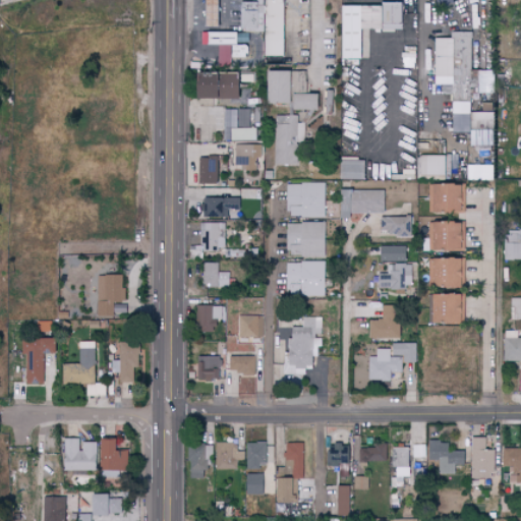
[(264,0),(266,56),(283,56),(281,0),(264,0)]
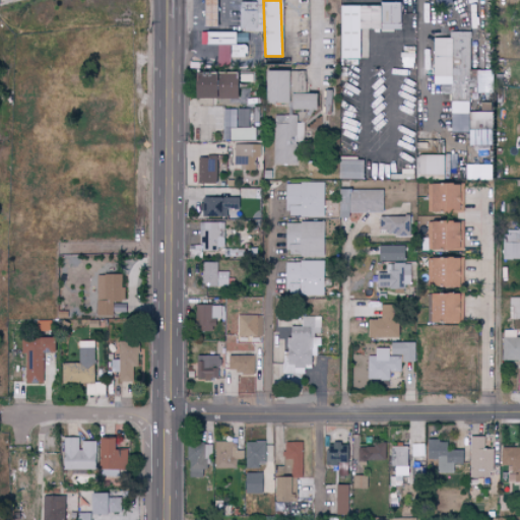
[(400,29),(399,3),(382,3),(382,29),(400,29)]
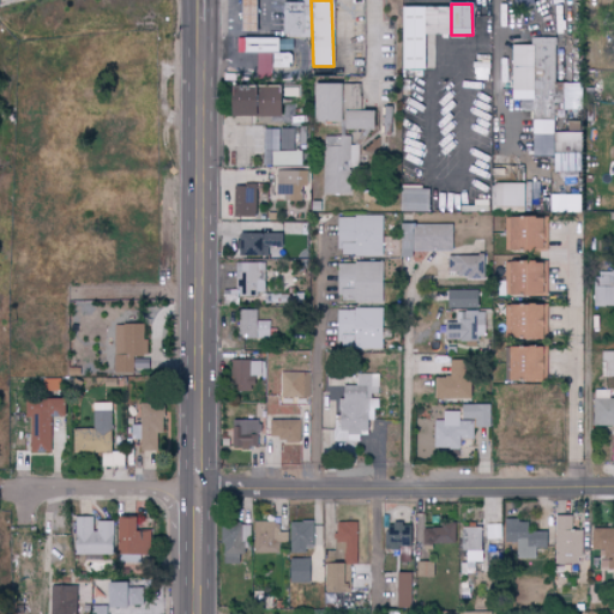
[(401,70),(422,70),(422,35),(446,35),(446,7),(401,7),(401,70)]
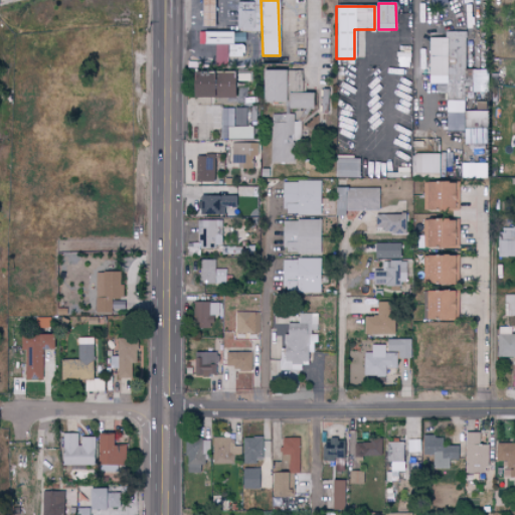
[(251,10),(235,10),(235,29),(251,29),(251,10)]
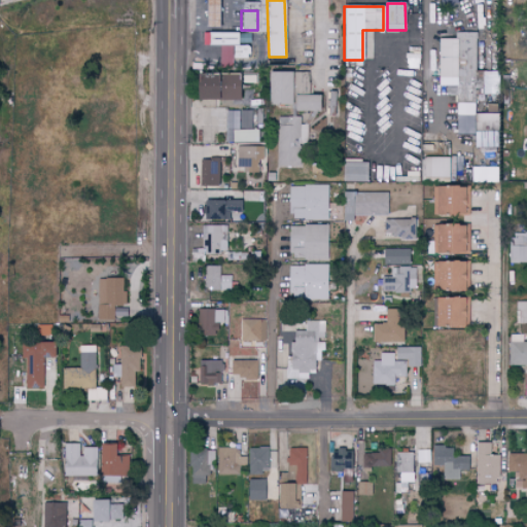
[(475,32),(454,33),(454,39),(438,39),(438,80),(447,80),(447,96),(456,96),(456,102),(469,102),(469,89),(481,89),(481,72),(476,72),(475,32)]
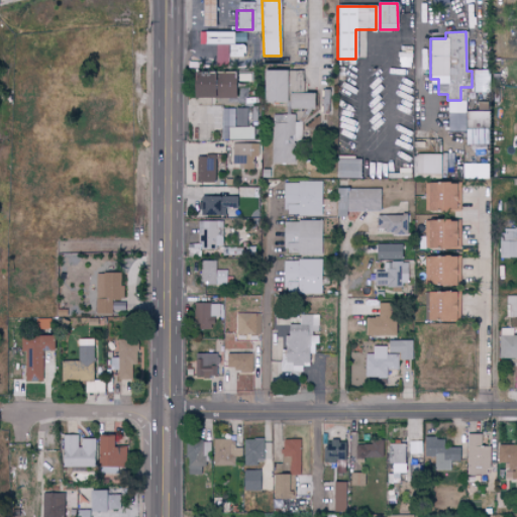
[(226,65),(226,58),(242,58),(242,44),(213,44),(214,65),(226,65)]
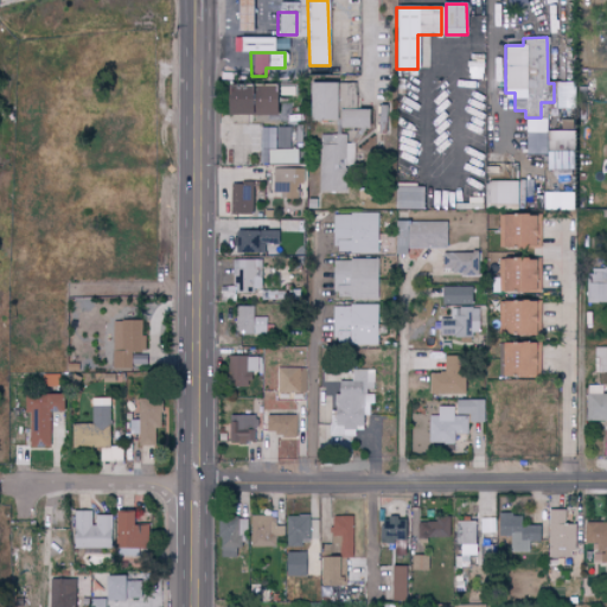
[(574,109),(574,83),(555,82),(555,108),(574,109)]
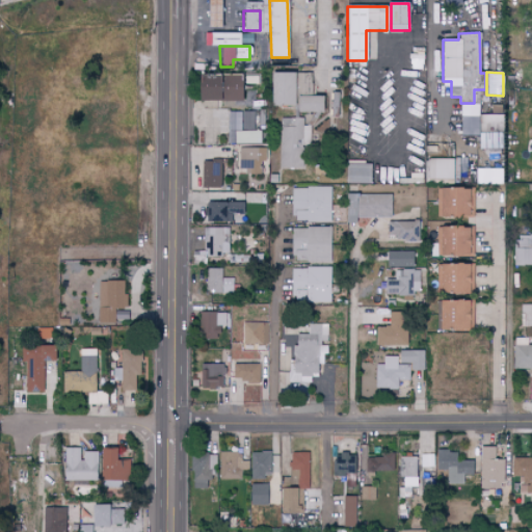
[(296,106),(296,73),(273,73),(273,106),(296,106)]
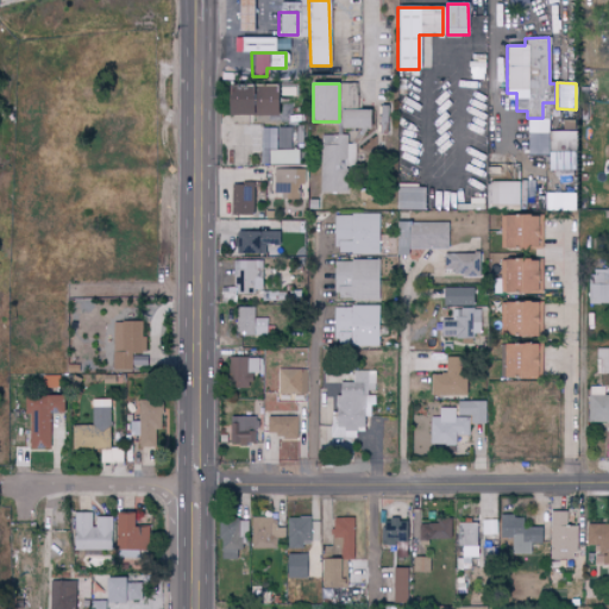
[(358,108),(357,83),(346,85),(347,110),(358,108)]
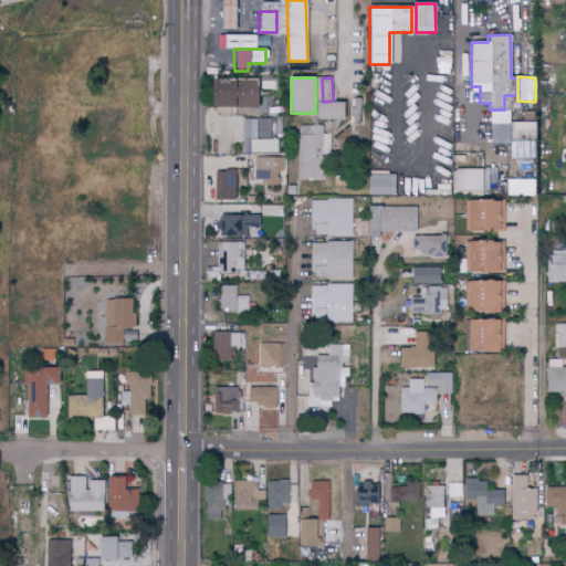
[(239,107),(261,107),(260,79),(239,80),(239,107)]
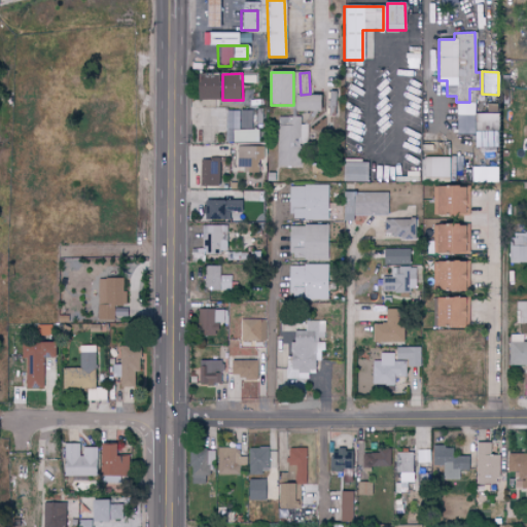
[(192,74),(191,99),(213,100),(213,75),(192,74)]
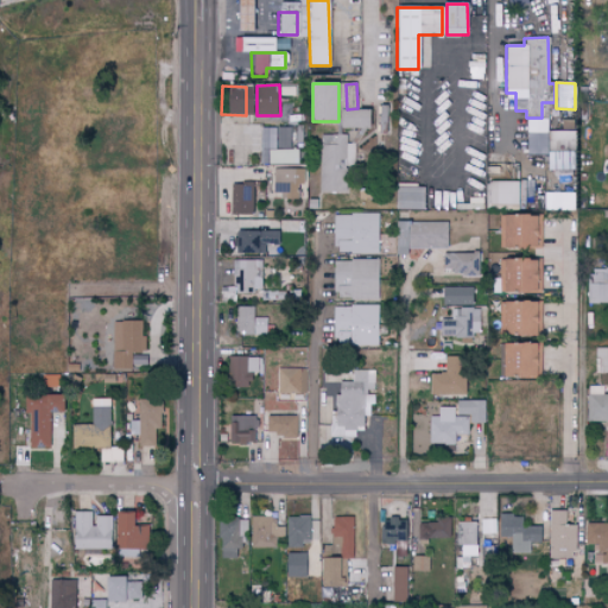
[(394,107),(380,106),(379,132),(394,132),(394,107)]
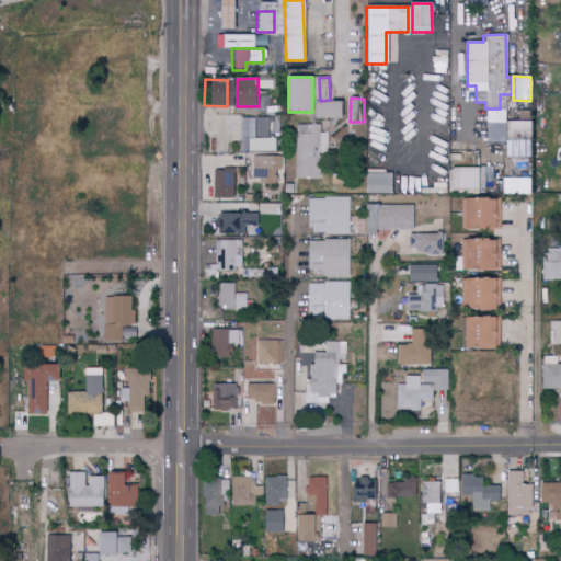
[(341,102),(317,101),(317,118),(341,118),(341,102)]
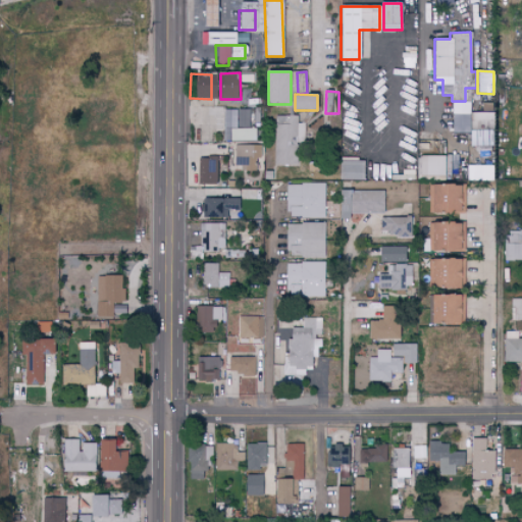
[(468,102),(451,103),(452,134),(469,133),(468,102)]
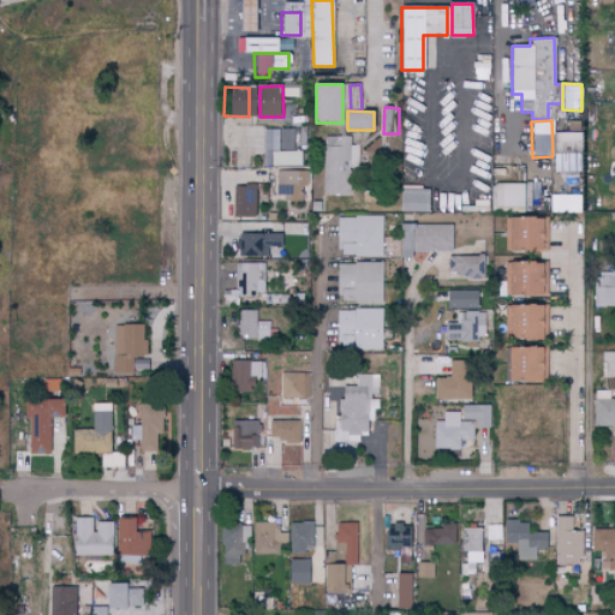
[(298,150),(297,129),(266,130),(266,151),(298,150)]
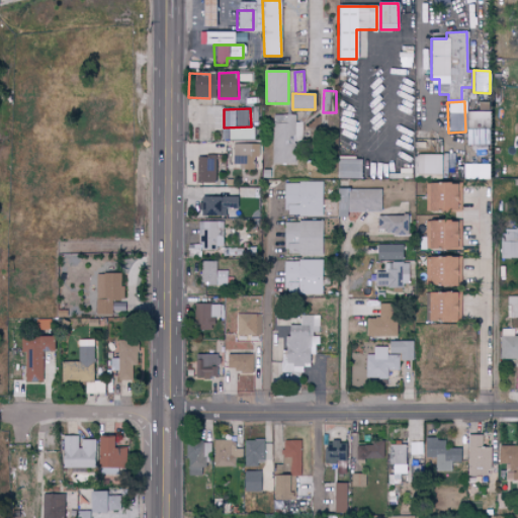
[(490,111),(465,112),(466,131),(490,130),(490,111)]
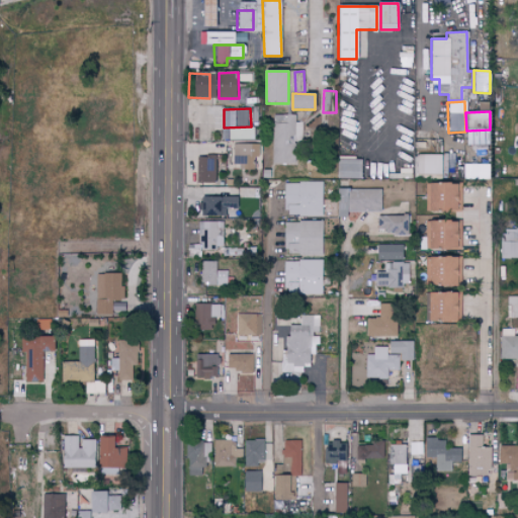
[(274,163),(295,164),(295,140),(304,140),(305,122),(296,122),(296,115),(275,114),(274,163)]
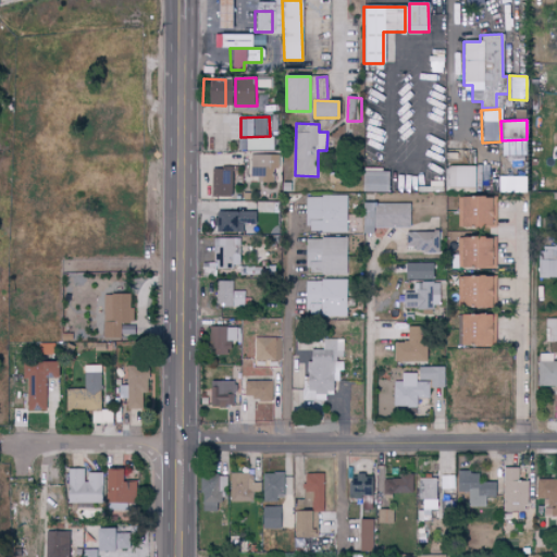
[(248,151),(275,150),(275,137),(248,137),(248,151)]
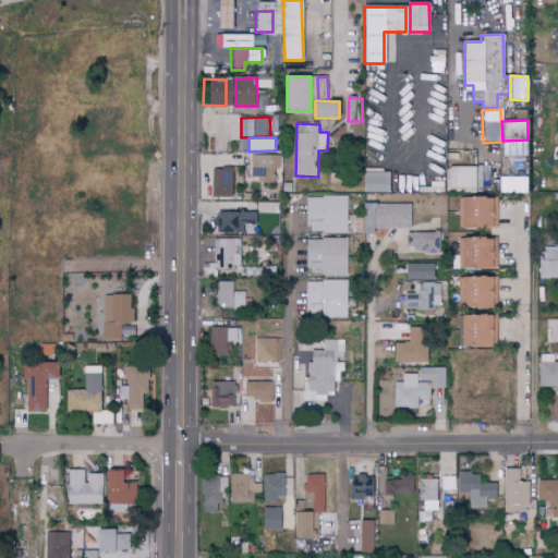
[(280,156),(250,155),(250,181),(275,181),(275,170),(280,170),(280,156)]
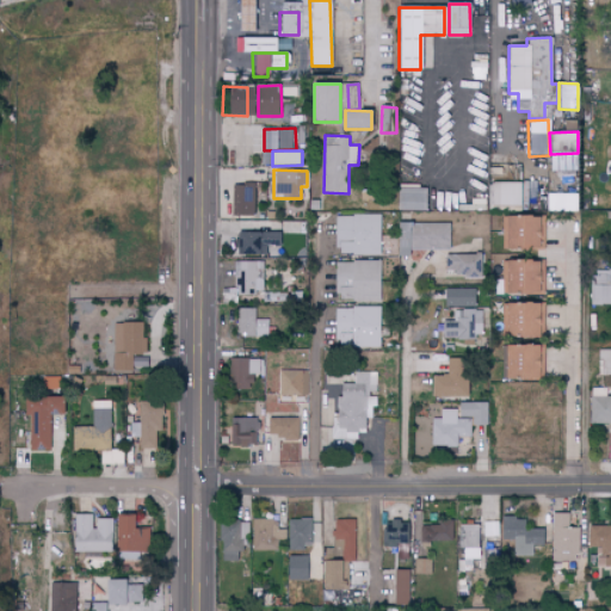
[(522,183),(492,183),(493,207),(523,205),(522,183)]
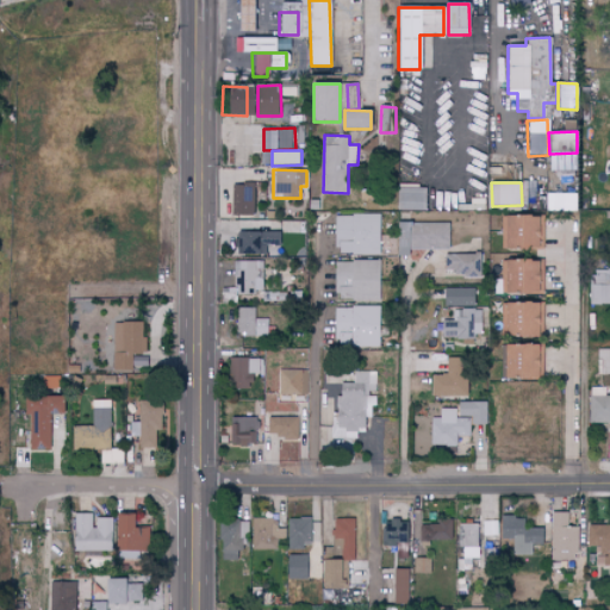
[(232,216),(254,216),(253,186),(236,186),(236,197),(231,198),(232,205),(231,205),(232,216)]
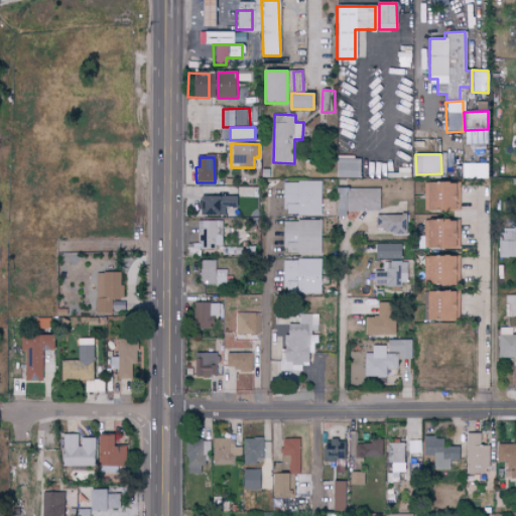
[(360,159),(338,158),(337,177),(359,178),(360,159)]
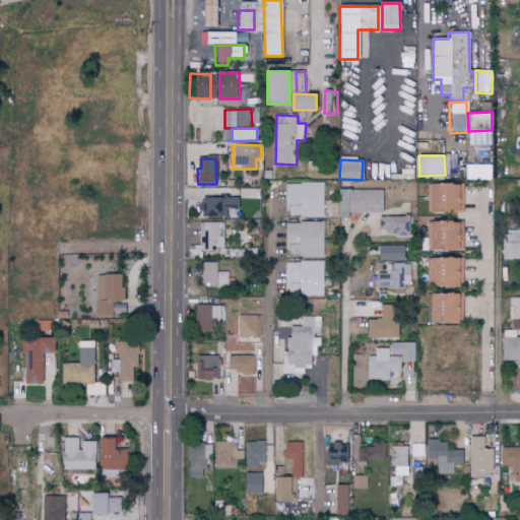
[(468,179),(490,178),(490,169),(479,170),(479,168),(467,169),(468,179)]
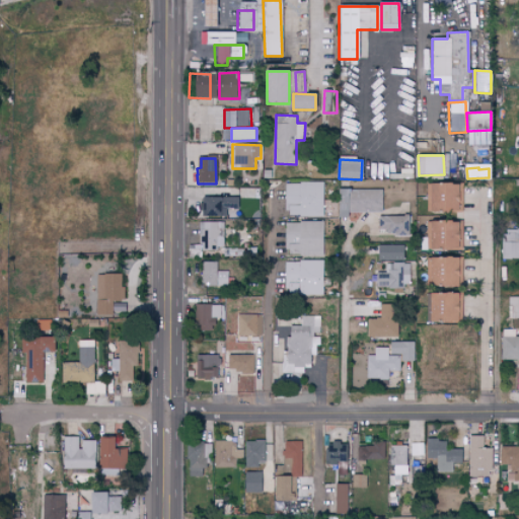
[(321,217),(322,183),(285,182),(285,217),(321,217)]
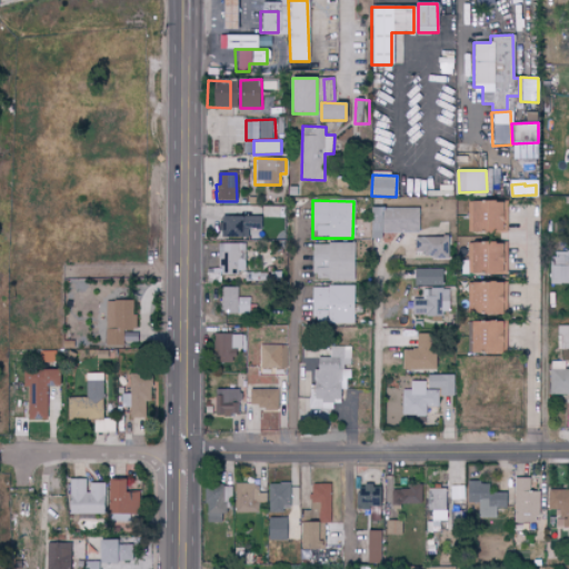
[(500,232),(501,202),(469,201),(468,231),(500,232)]
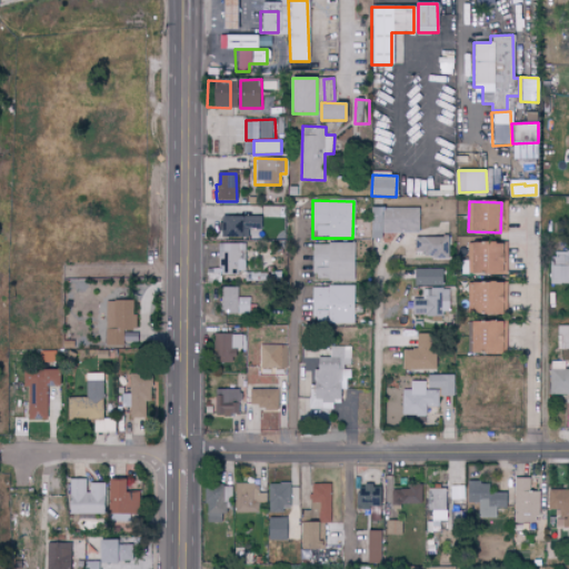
[(383,238),(385,208),(371,208),(370,238),(383,238)]
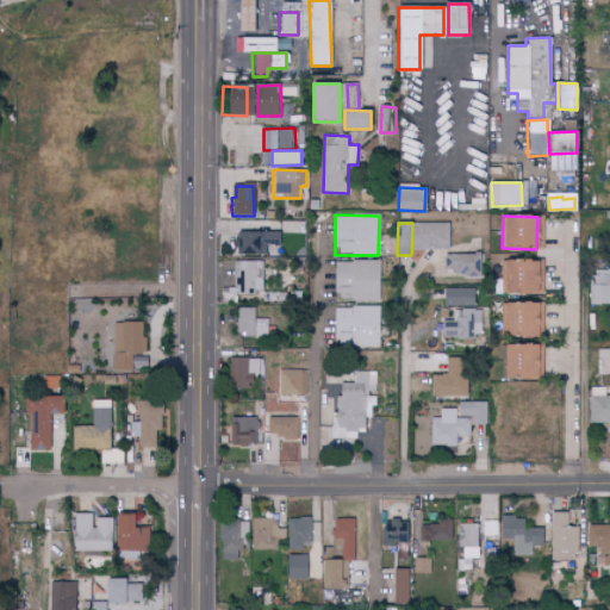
[(235,255),(265,254),(265,246),(279,246),(278,232),(235,232),(235,255)]
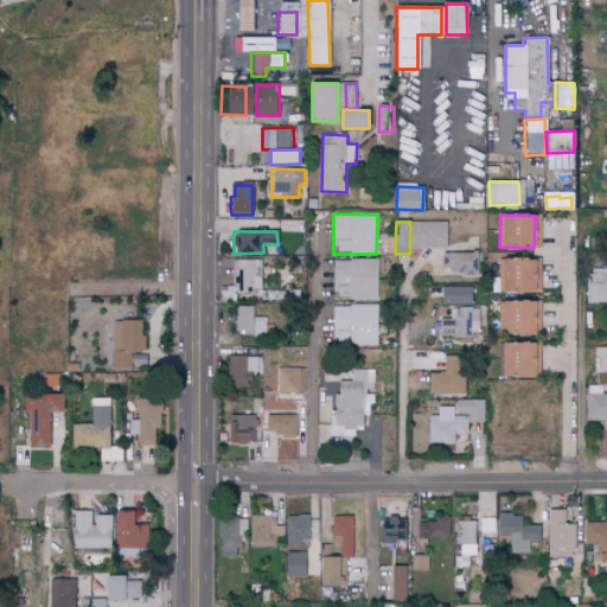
[(500,293),(532,292),(532,259),(499,260),(500,293)]
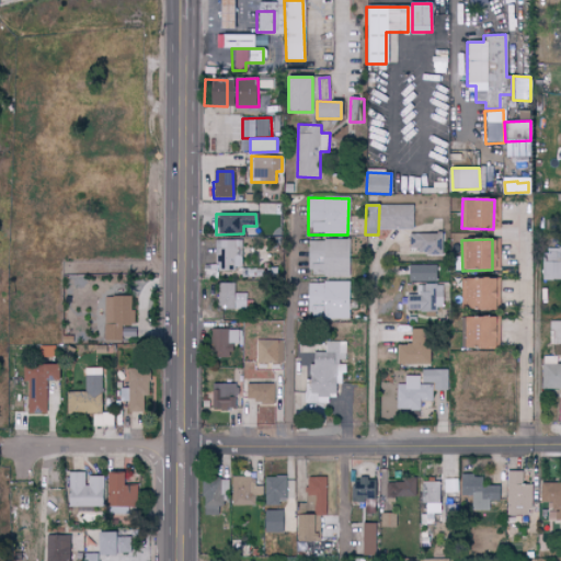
[(243,240),(217,240),(217,270),(243,270),(243,240)]
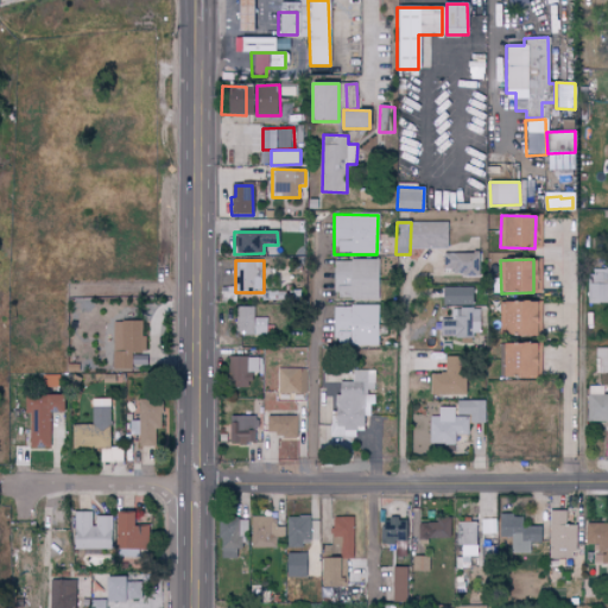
[(378,301),(379,260),(336,260),(335,299),(378,301)]
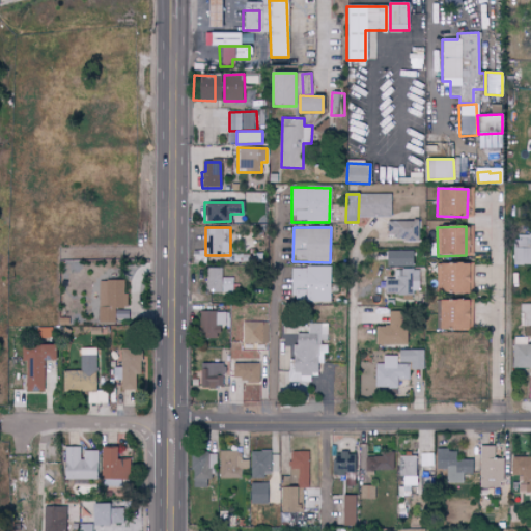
[(530,264),(530,234),(516,234),(515,264),(530,264)]
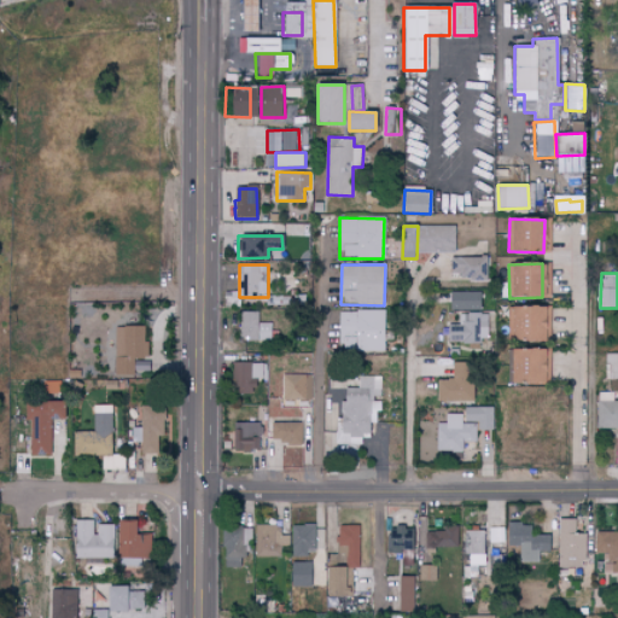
[(482,310),(481,291),(448,292),(448,310),(482,310)]
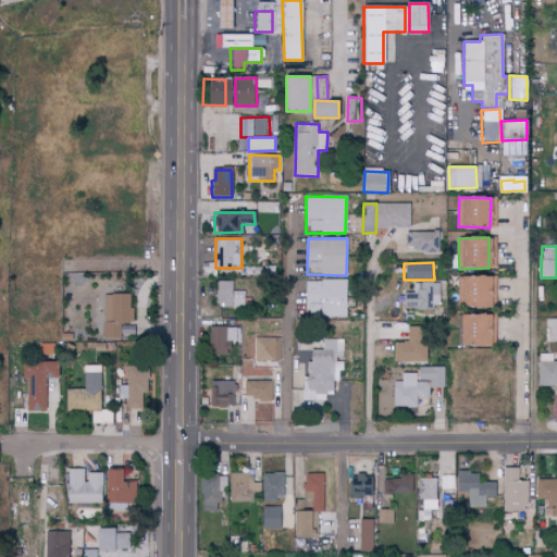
[(460,276),(459,307),(489,307),(490,277),(460,276)]
